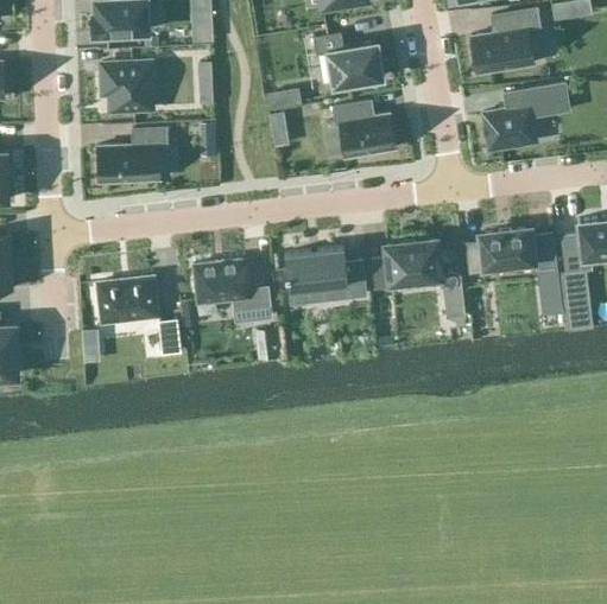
[(92,0),(94,36),(149,33),(146,0),(92,0)]
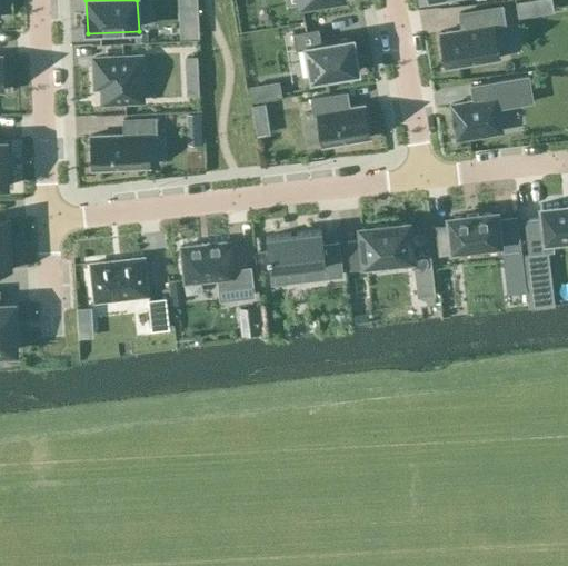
[(535,1),(517,5),(519,19),(537,16),(535,1)]
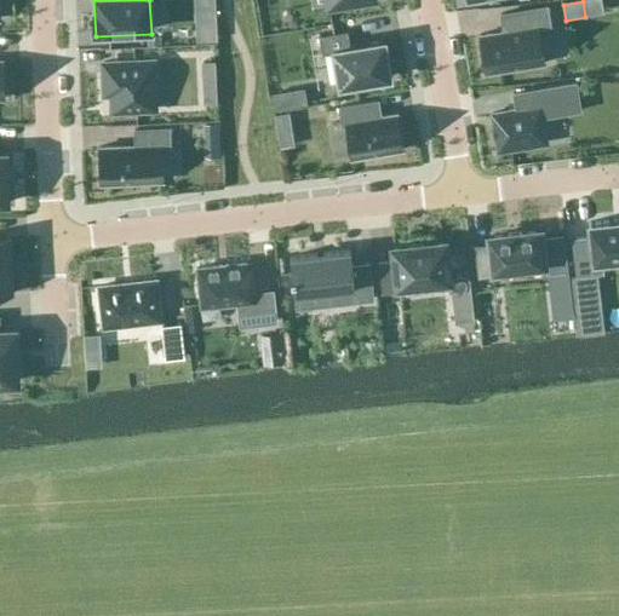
[(504,34),(481,38),(487,76),(544,67),(538,30),(550,28),(548,10),(502,17),(504,34)]
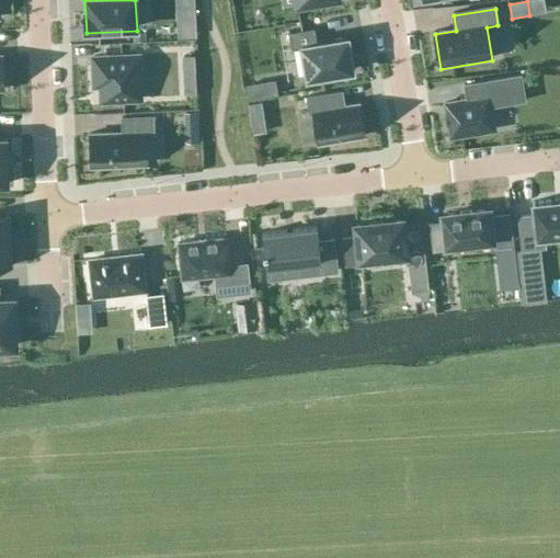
[(315,31),(289,35),(292,52),(303,49),(308,80),(354,72),(347,40),(317,45),(315,31)]
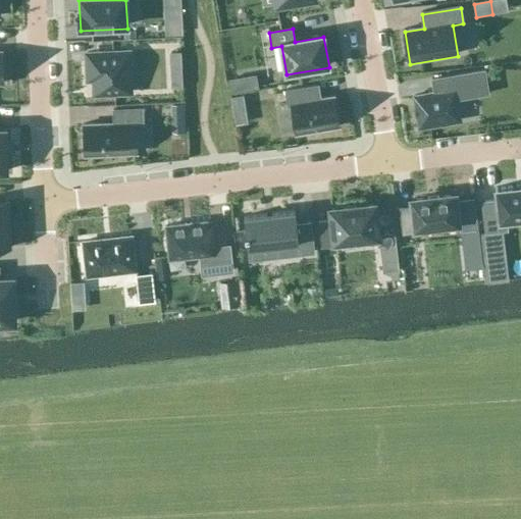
[(129,54),(88,56),(89,82),(95,82),(95,96),(132,95),(129,54)]
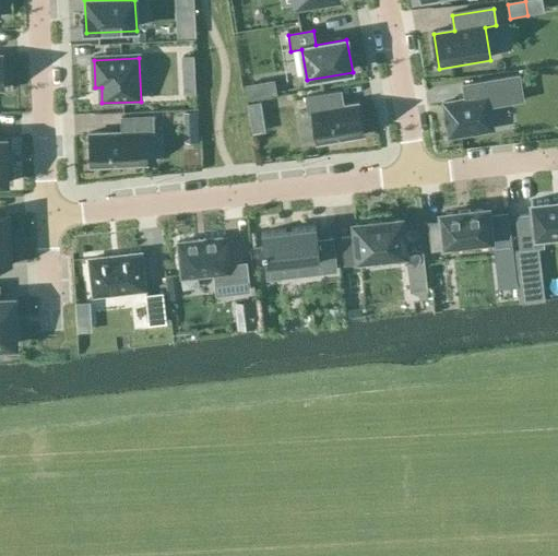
[(194,59),(183,59),(183,71),(196,70),(194,59)]
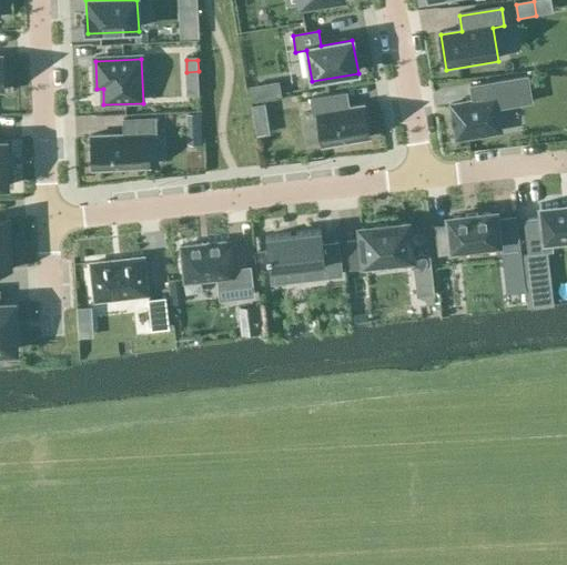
[(473,103),(452,108),(457,141),(502,133),(497,110),(533,104),(528,79),(471,88),(473,103)]
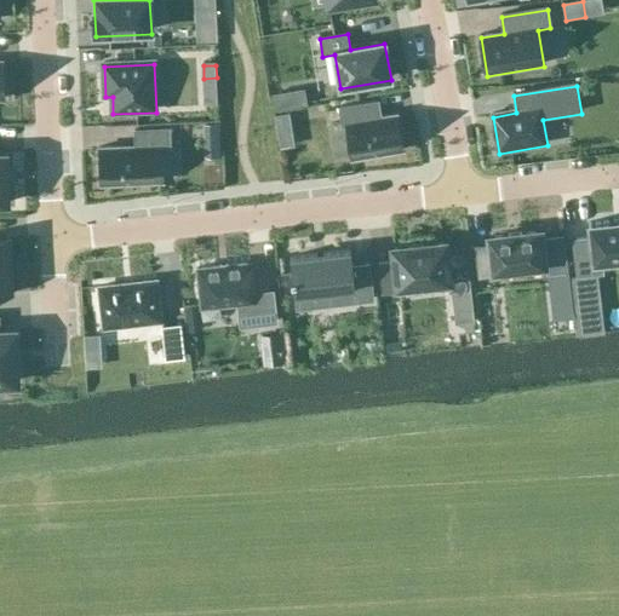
[(378,104),(340,110),(343,126),(347,126),(353,161),(403,153),(397,116),(380,120),(378,104)]
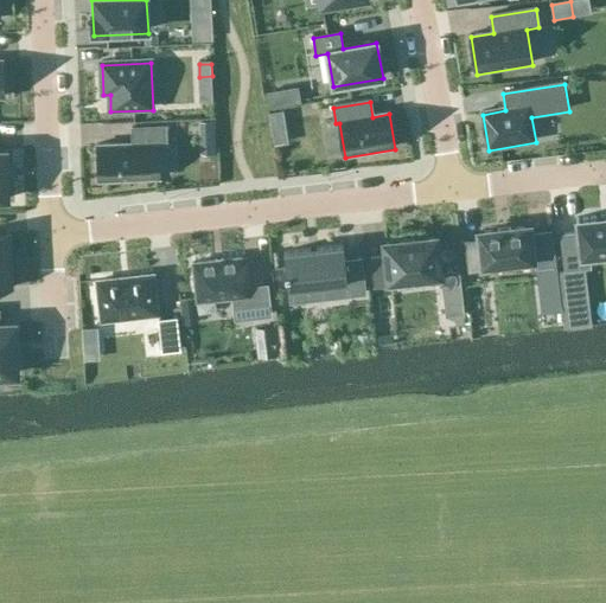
[(269,115),(272,129),(285,128),(282,113),(269,115)]
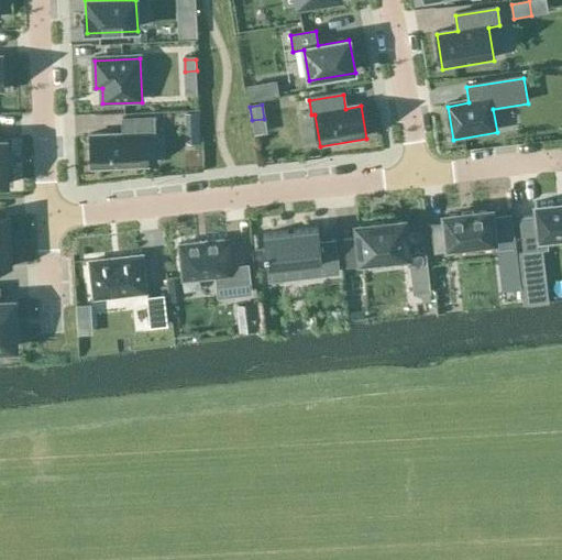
[(124,135),(91,136),(92,169),(147,167),(146,135),(155,135),(154,119),(123,120),(124,135)]
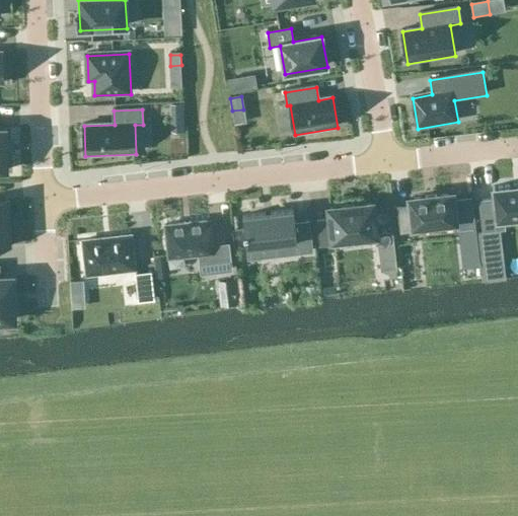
[(513,188),(495,190),(495,189),(493,190),(493,192),(494,192),(495,202),(481,204),(484,233),(505,231),(504,221),(517,219),(517,220),(517,188),(516,188),(516,187),(513,187),(513,188)]
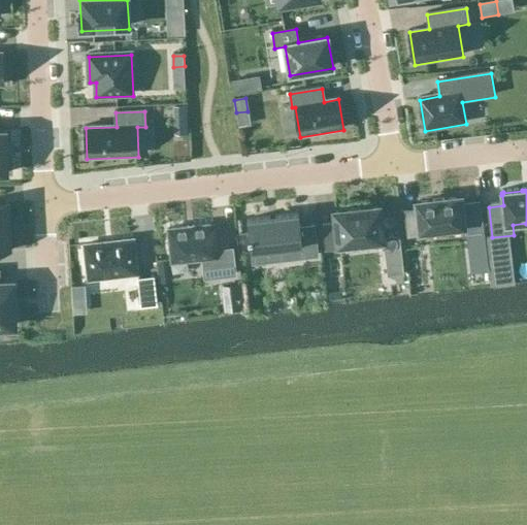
[(461,205),(460,199),(418,204),(418,210),(405,212),(408,238),(421,236),(421,232),(463,227),(464,227),(461,205)]
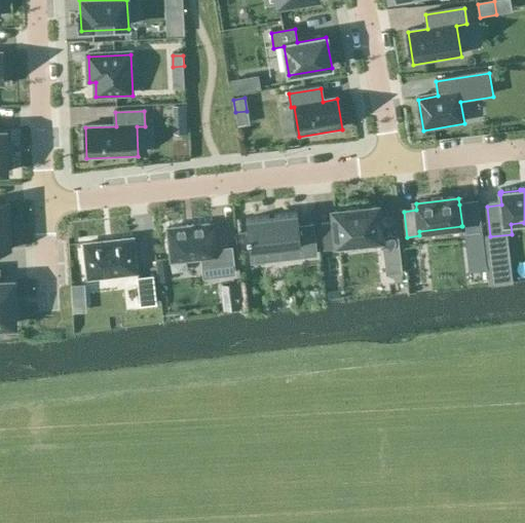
[(478,202),(459,204),(462,226),(461,226),(462,236),(465,236),(470,272),(486,270),(478,202)]
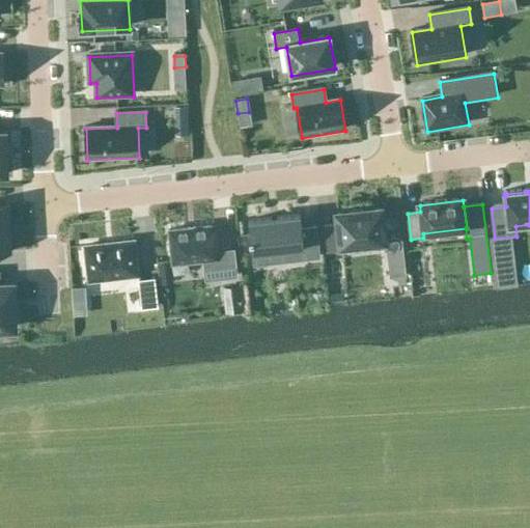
[(0,254),(11,254),(9,206),(0,206),(0,254)]
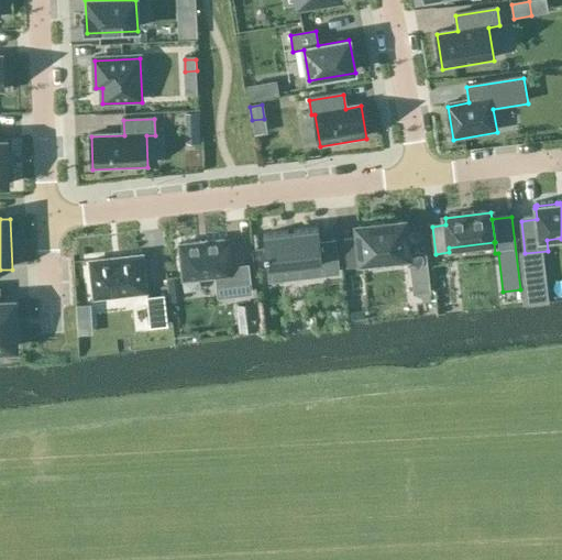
[(359,239),(345,241),(348,268),(364,266),(363,262),(408,257),(404,223),(357,229),(359,239)]
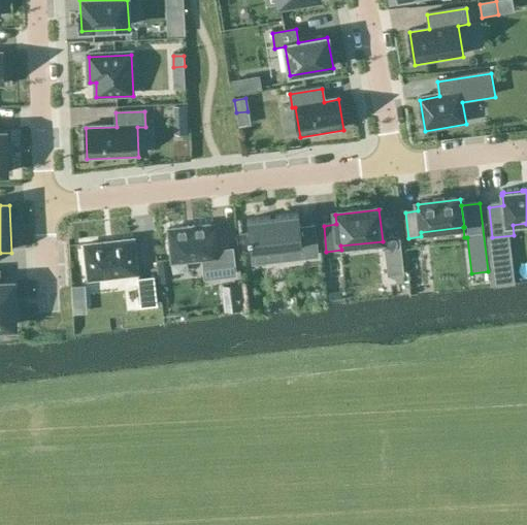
[(299,216),(248,222),(251,253),(281,250),(283,262),(318,258),(315,227),(300,228),(299,216)]
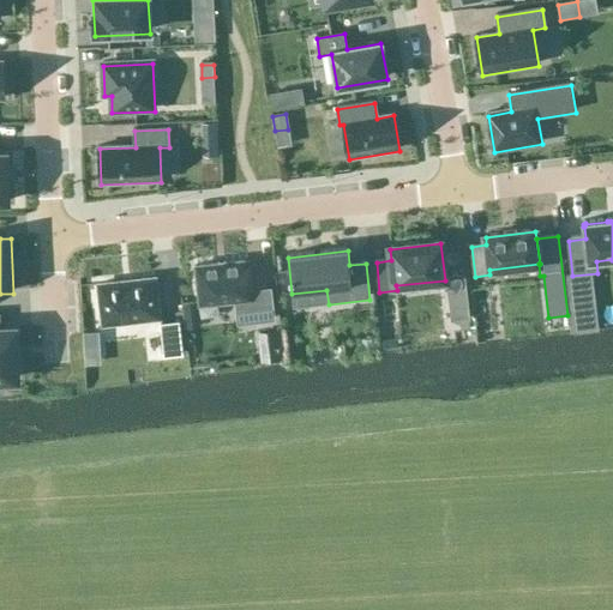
[(251,324),(272,321),(269,290),(250,293),(246,263),(193,269),(198,307),(248,302),(251,324)]
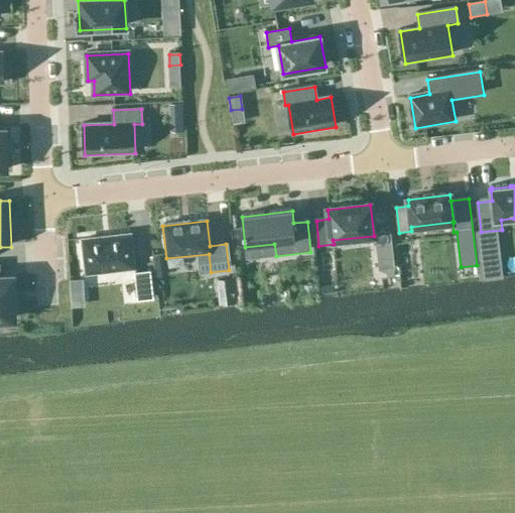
[(390,233),(374,234),(379,270),(395,268),(390,233)]
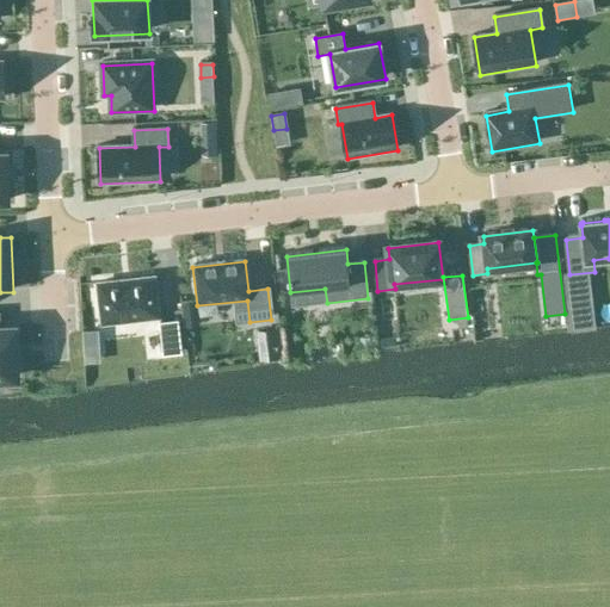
[(155,279),(98,285),(103,326),(160,319),(155,279)]
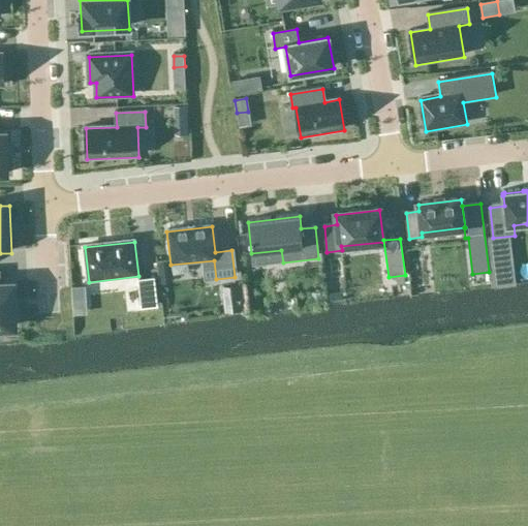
[(513,269),(492,272),(494,288),(515,285),(513,269)]
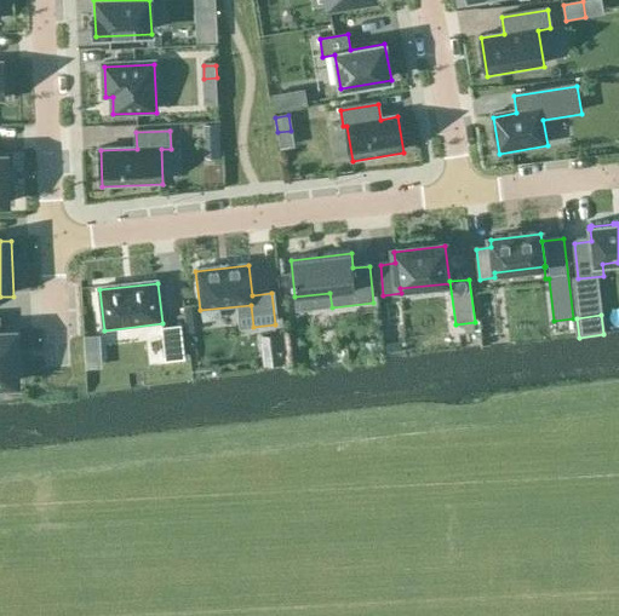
[(181,327),(162,329),(166,362),(185,360),(181,327)]
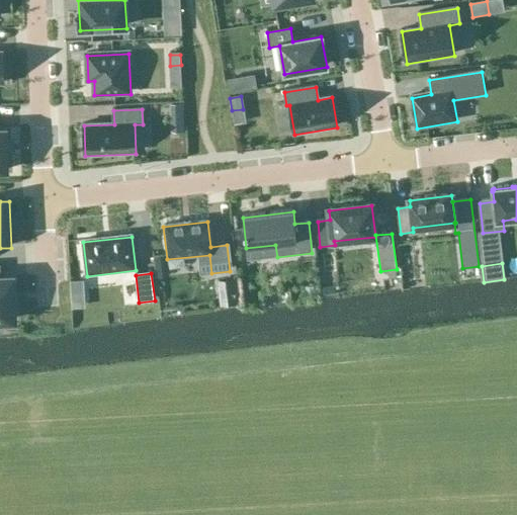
[(0,274),(0,322),(14,322),(13,306),(14,306),(13,294),(12,279),(0,279),(0,274)]
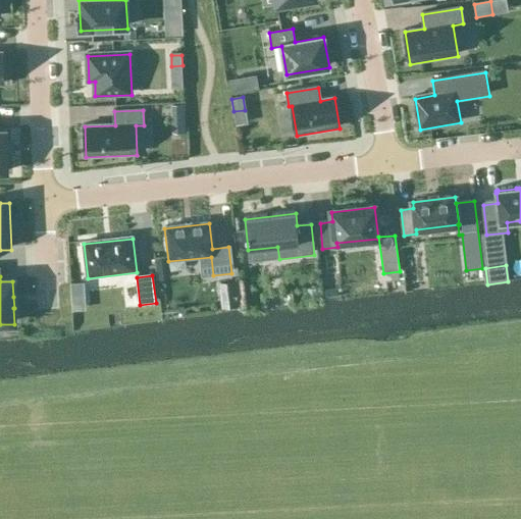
[(238,284),(219,287),(220,295),(239,293),(238,284)]
